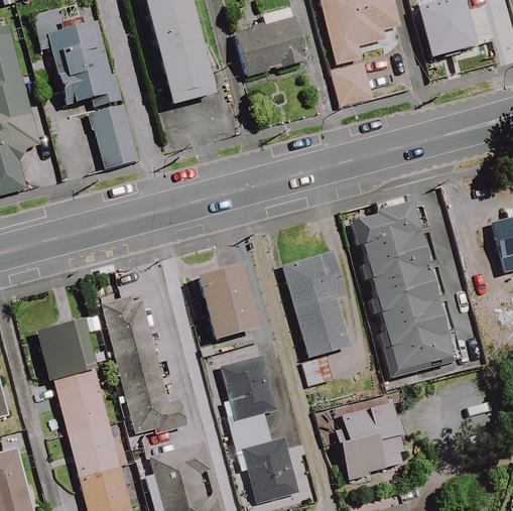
[(213,94),(188,0),(142,0),(170,105),(213,94)]
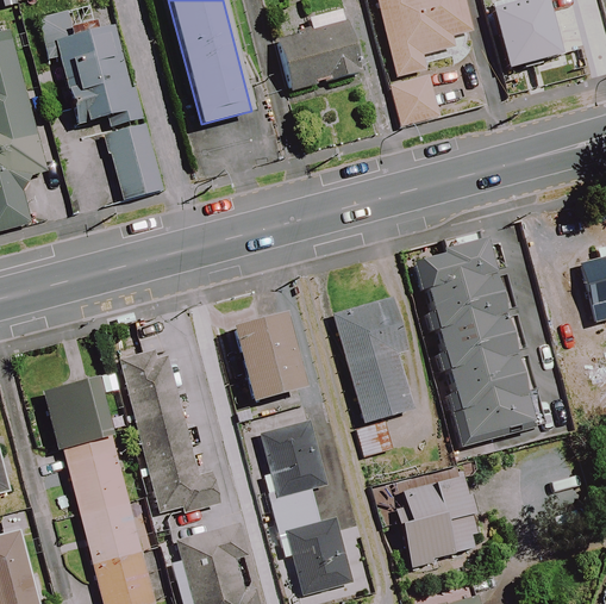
[(424,57),(461,48),(456,31),(470,27),(462,0),(375,0),(395,79),(389,81),(400,126),(438,117),(428,72),(424,57)]
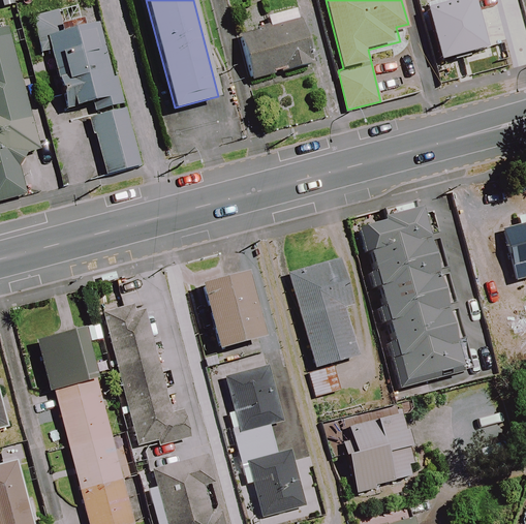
[(424,0),(435,41),(467,34),(468,38),(497,31),(490,0),(424,0)]
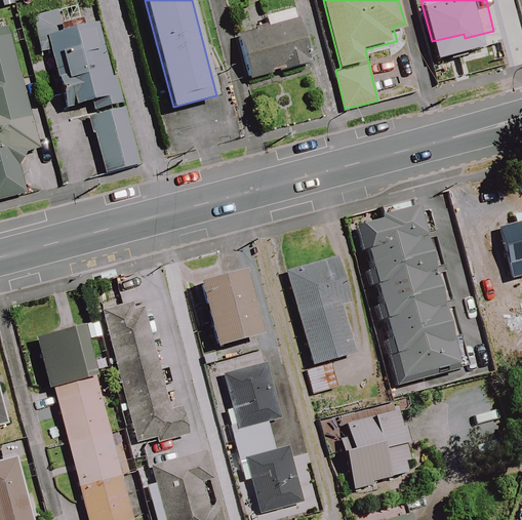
[(84,27),(78,1),(34,12),(43,50),(52,48),(70,116),(91,111),(107,172),(139,164),(124,103),(119,104),(98,24),(84,27)]
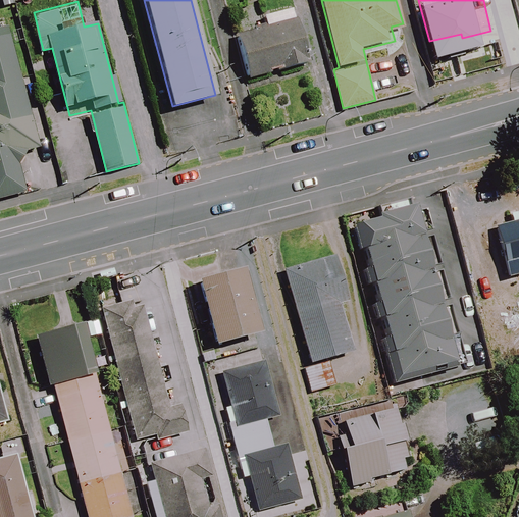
[(305,63),(293,7),(263,13),(266,27),(239,33),(248,75),(305,63)]
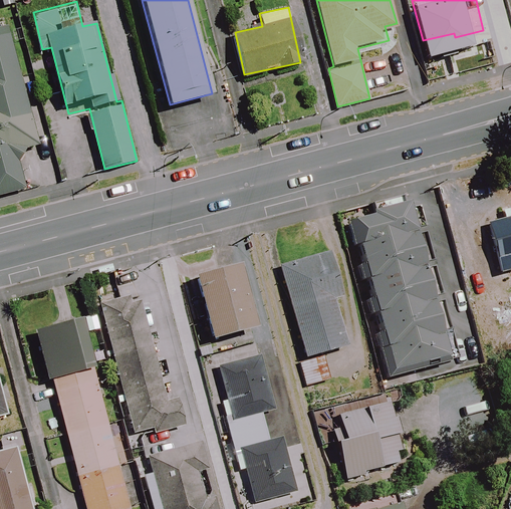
[(40,148),(9,25),(0,27),(0,194),(25,188),(16,154),(40,148)]
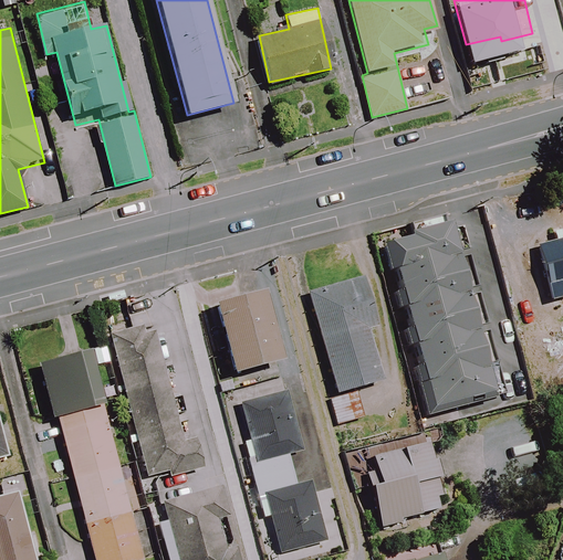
[(414,344),(419,362),(415,363),(426,408),(430,407),(494,390),(488,361),(450,220),(409,231),(410,235),(387,241),(383,242),(391,272),(395,270),(399,288),(395,289),(399,306),(404,305),(409,325),(405,326),(409,345),(414,344)]
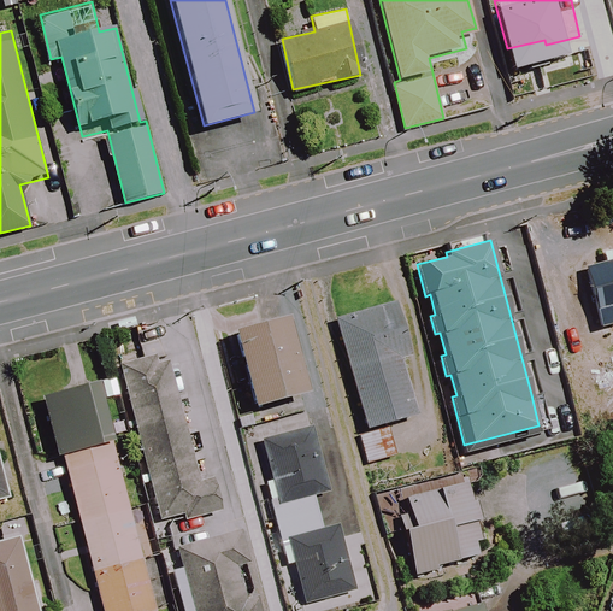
[(612,247),(602,250),(606,260),(585,265),(601,324),(612,321),(612,247)]
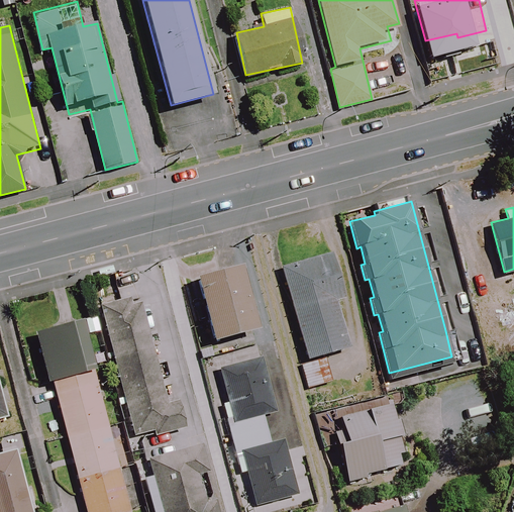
[(344,296),(333,253),(283,267),(308,357),(350,346),(336,298),(344,296)]
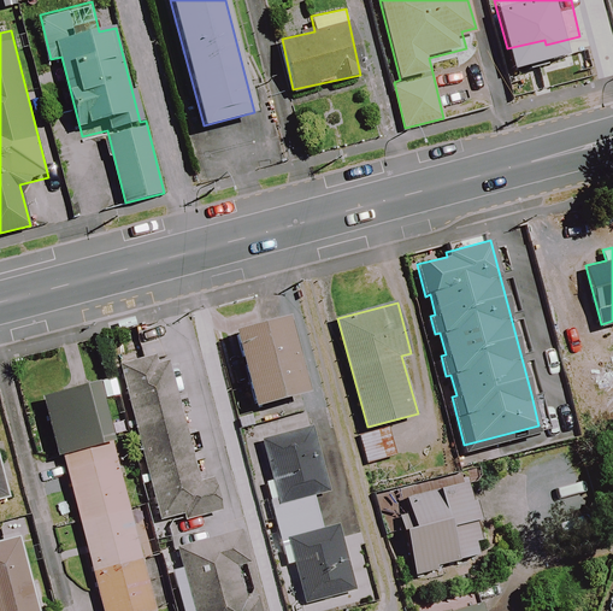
[(311,392),(294,317),(237,330),(254,405),(311,392)]
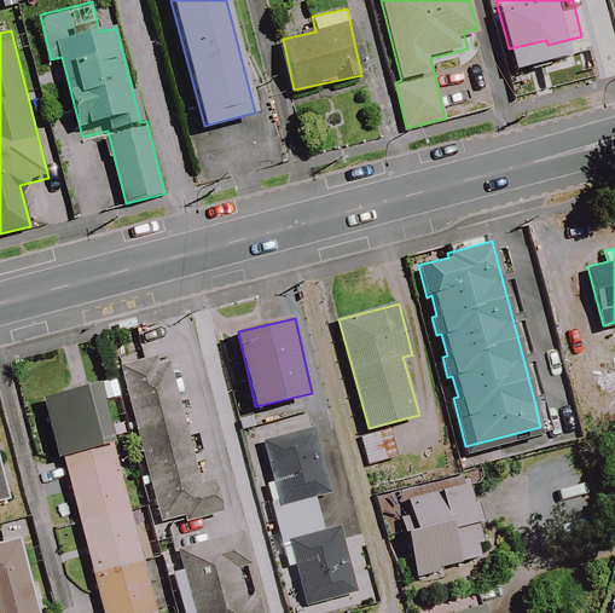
[(121,365),(161,516),(187,509),(190,519),(222,510),(214,478),(201,481),(167,353),(121,365)]
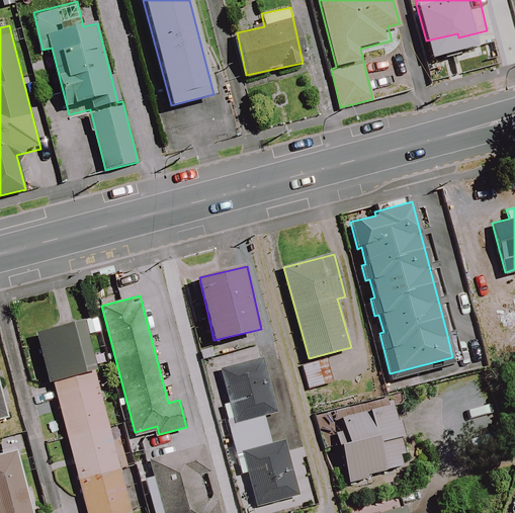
[(86,512),(127,512),(131,512),(120,467),(130,464),(122,430),(112,433),(99,373),(95,373),(83,322),(37,332),(49,383),(57,381),(86,512)]
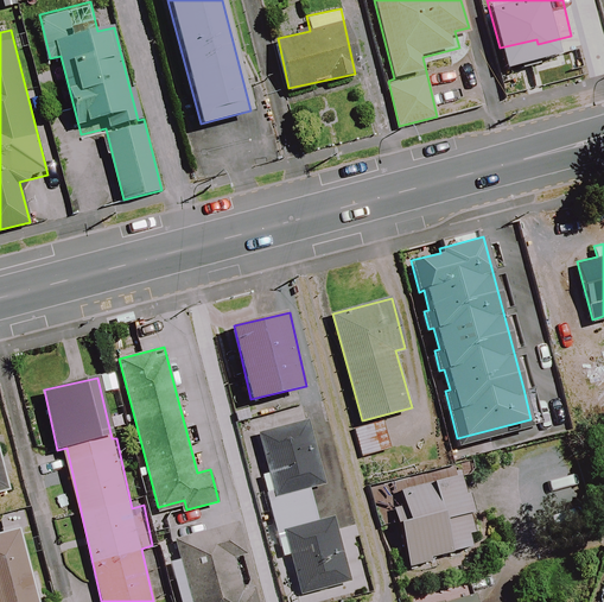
[(302,601),(353,589),(334,514),(319,518),(313,492),(326,488),(309,417),(260,429),(277,495),(271,498),(285,555),(290,553),(302,601)]
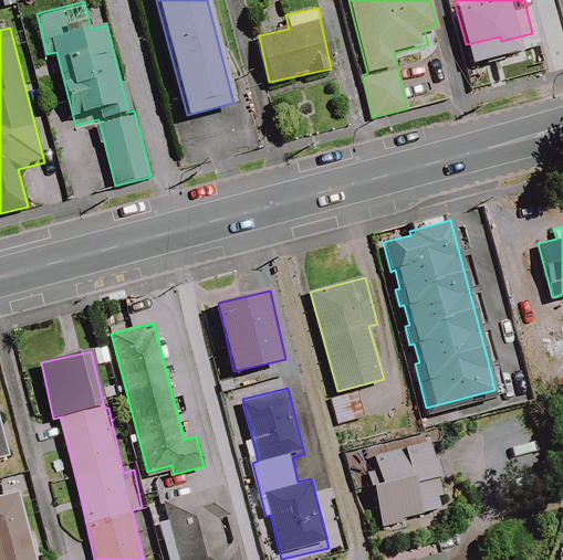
[(441,485),(428,440),(374,455),(381,479),(372,482),(383,522),(442,506),(437,486),(441,485)]
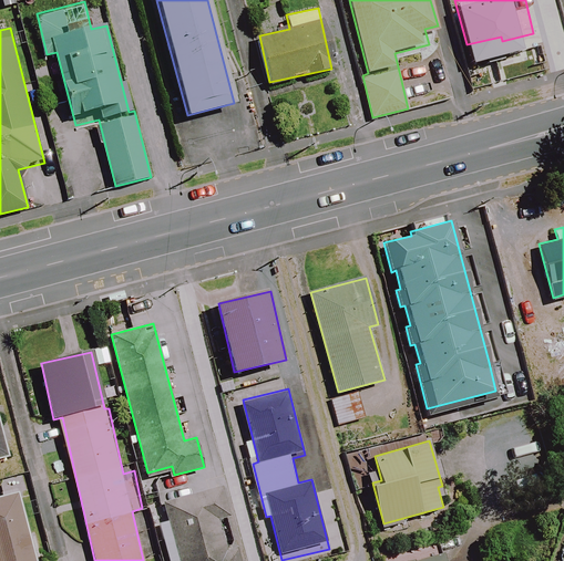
[(231,515),(223,486),(162,501),(166,520),(160,521),(170,560),(238,560),(234,540),(225,542),(218,517),(231,515)]
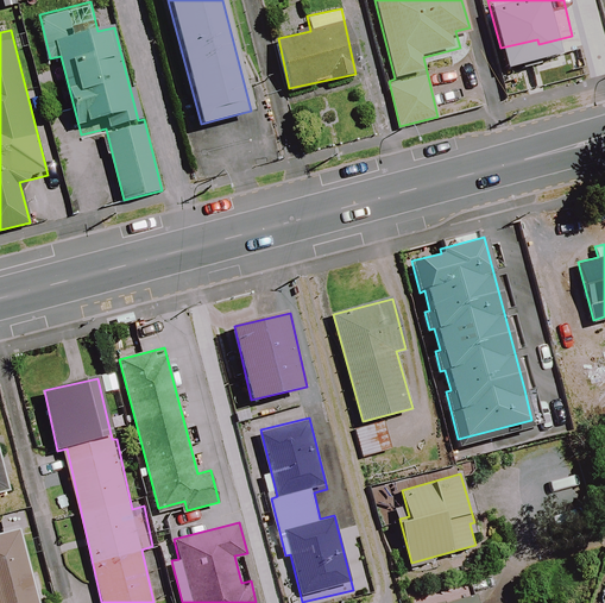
[(0,602),(38,602),(19,528),(0,533),(0,602)]
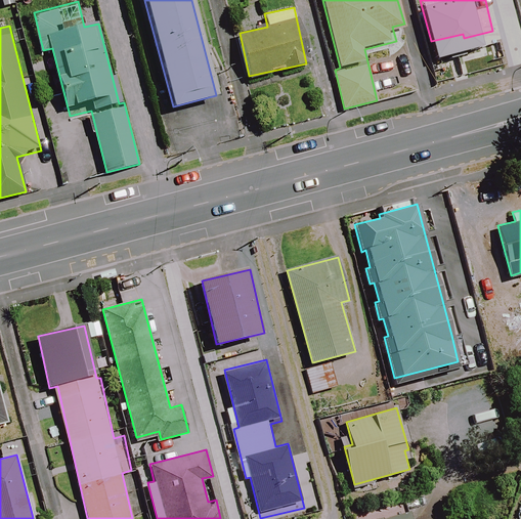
[(421,518),(421,516),(408,518),(404,518),(403,509),(361,518),(421,518)]
